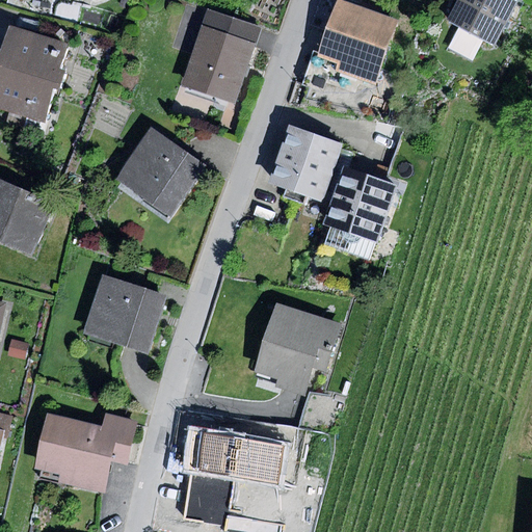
[(399,20),(341,0),(337,0),(318,57),(333,62),(339,64),(337,72),(376,85),(399,20)]
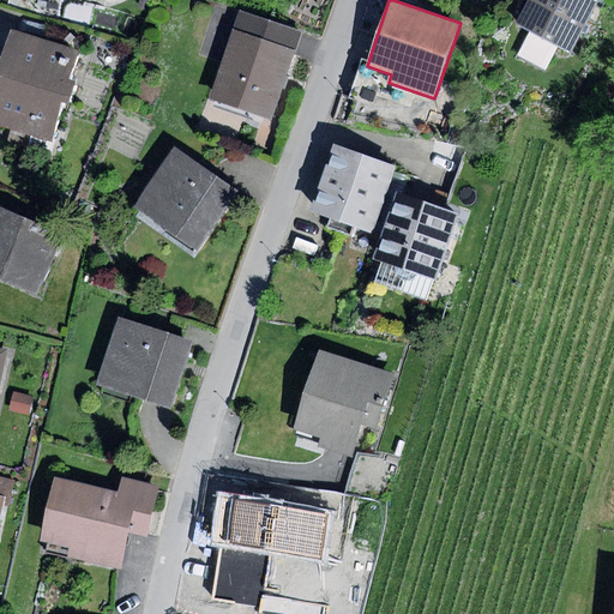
[(596,0),(529,0),(530,0),(517,24),(571,53),(593,13),(599,1),(596,0)]
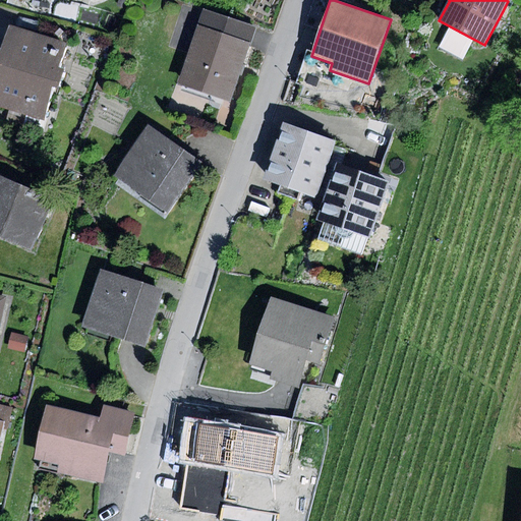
[(506,0),(508,1),(503,11),(508,14),(515,0),(506,0)]
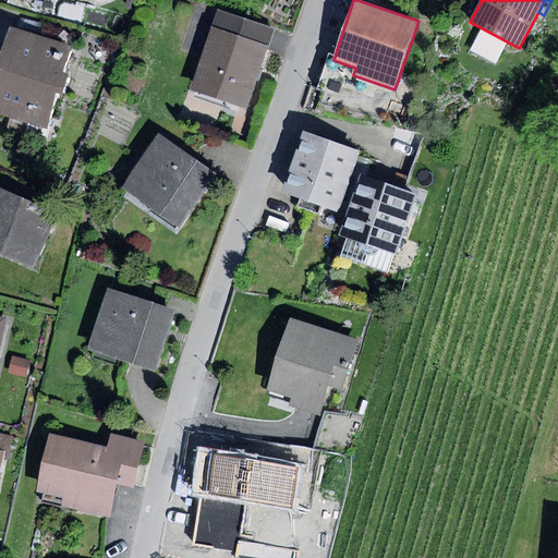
[(213,27),(218,10),(196,3),(181,50),(203,57),(213,27)]
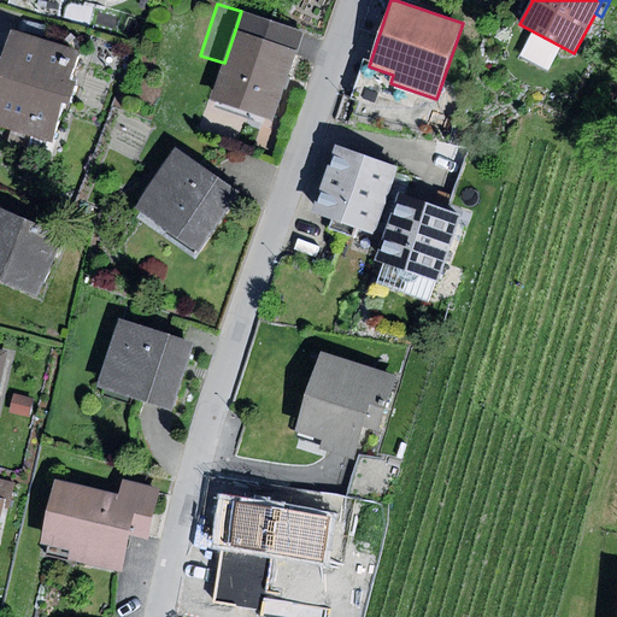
[(241,11),(235,30),(297,51),(304,33),(241,11)]
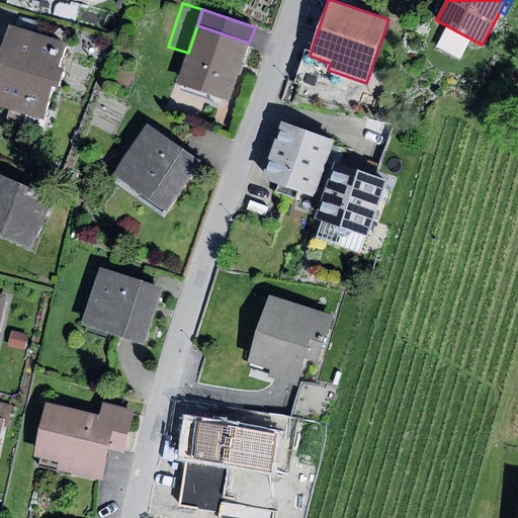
[(249,42),(197,25),(188,53),(177,84),(229,101),(249,42)]
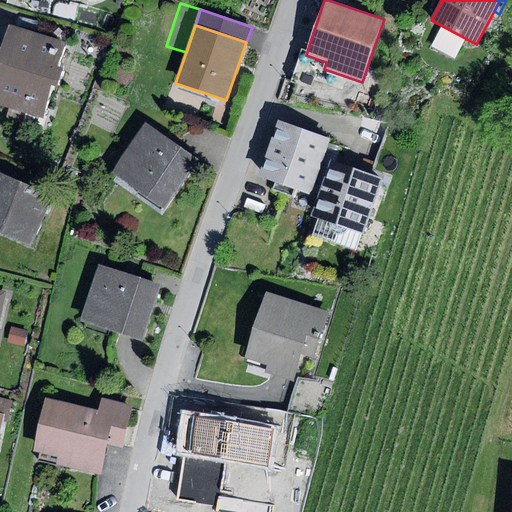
[(66,43),(9,26),(0,54),(0,105),(43,118),(52,86),(58,88),(63,68),(59,67),(66,43)]
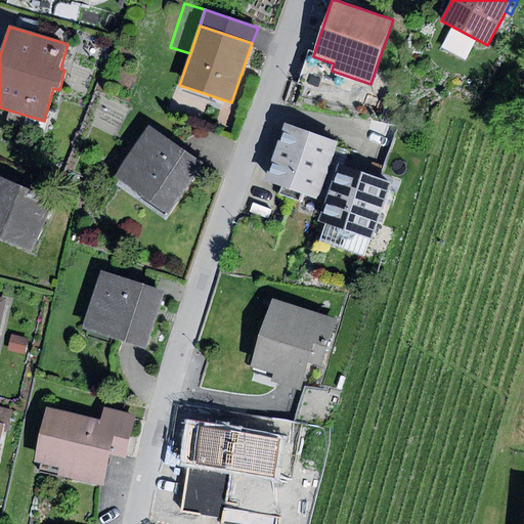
[(328,61),(313,56),(308,54),(298,84),(317,90),(328,61)]
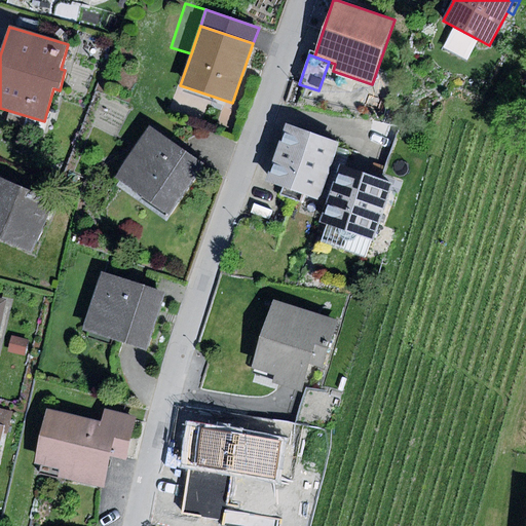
[(287,124),(268,181),(284,186),(280,195),(302,201),(304,194),(321,199),(340,142),(287,124)]
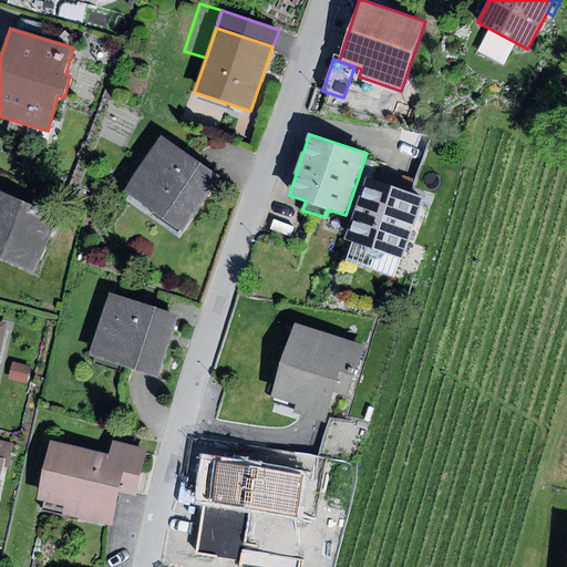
[(163,137),(124,192),(183,233),(222,177),(163,137)]
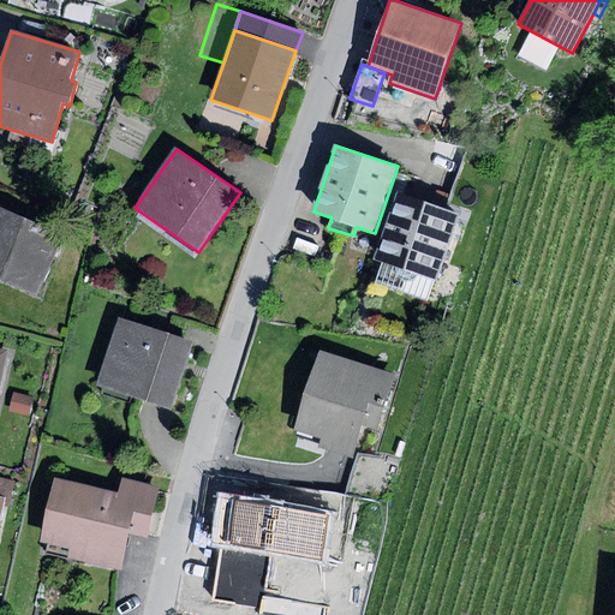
[(400,195),(377,261),(396,267),(396,270),(398,274),(400,278),(404,280),(408,281),(413,281),(416,279),(418,275),(436,281),(459,215),(400,195)]
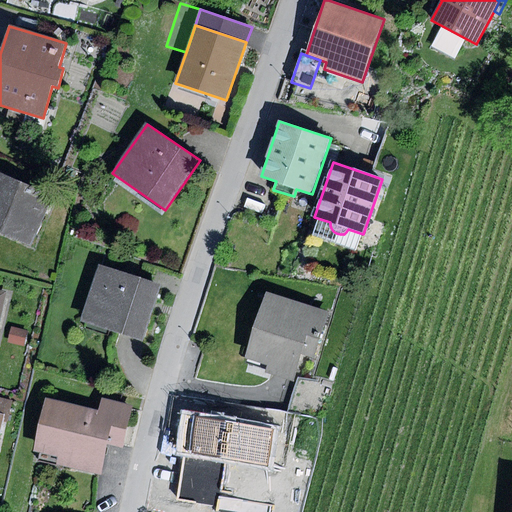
[(0,172),(0,231),(32,245),(53,196),(0,172)]
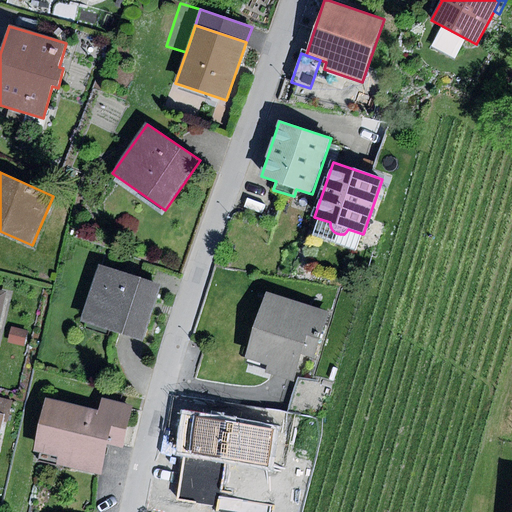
[(262,188),(253,215),(273,221),(281,195),(262,188)]
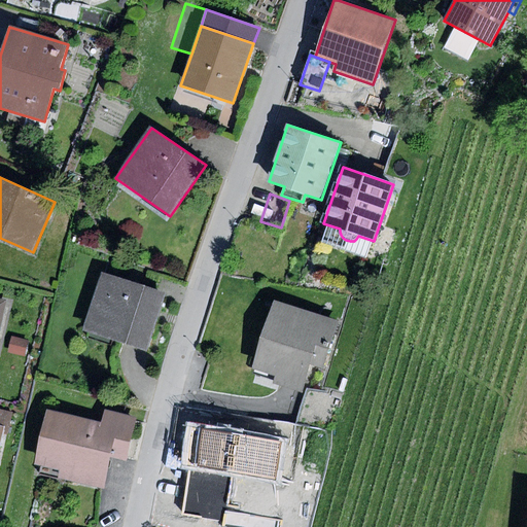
[(166,293),(103,274),(84,330),(147,351),(166,293)]
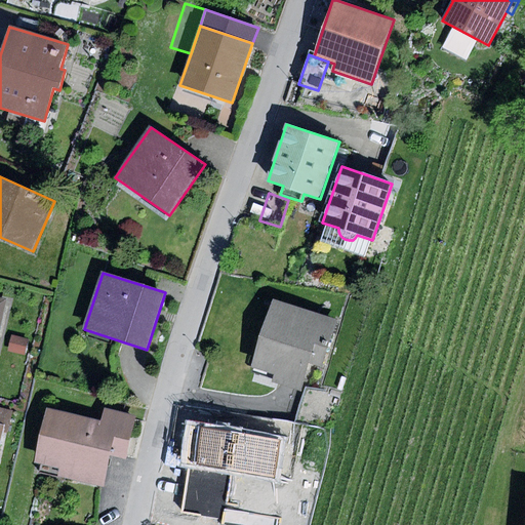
[(339,320),(274,299),(252,367),(275,374),(273,381),(304,391),(312,365),(323,369),(339,320)]
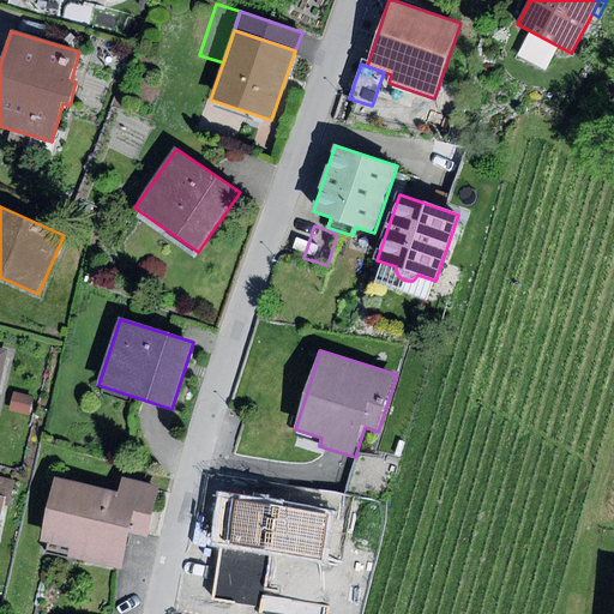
[(13,392),(10,411),(29,416),(34,397),(13,392)]
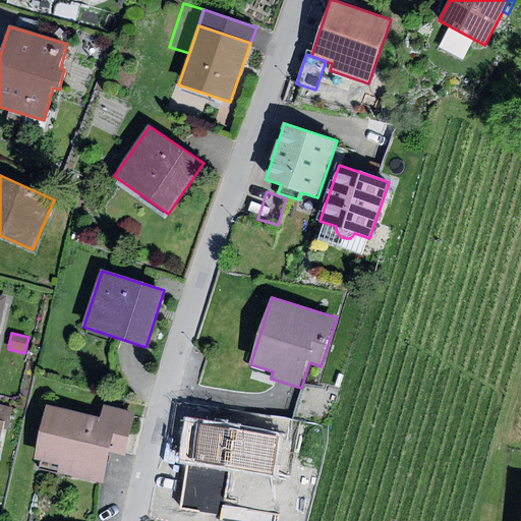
[(304,386),(294,419),(323,424),(335,391),(304,386)]
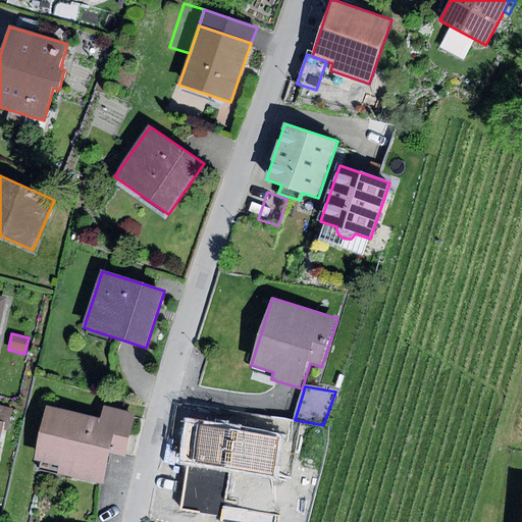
[(99,418),(47,406),(35,459),(59,465),(58,473),(102,483),(109,453),(125,457),(136,413),(102,406),(99,418)]
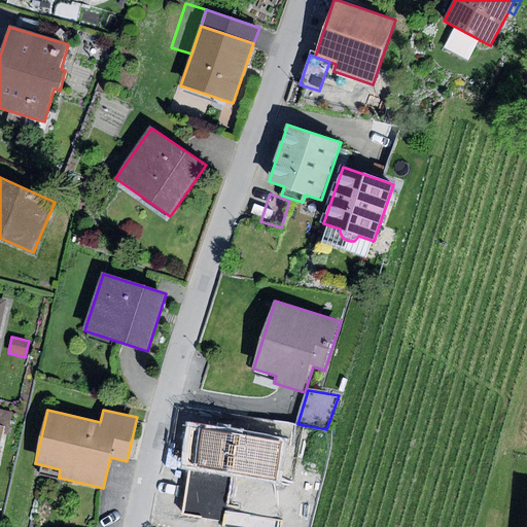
[(222,454),(226,434),(202,430),(201,450),(222,454)]
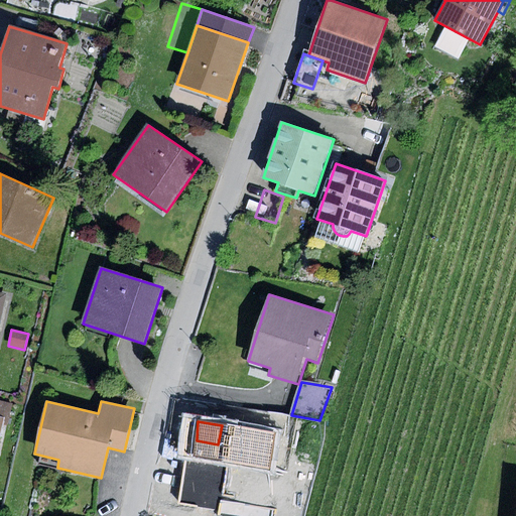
[(278,431),(222,422),(222,425),(218,444),(212,484),(267,493),(278,431)]
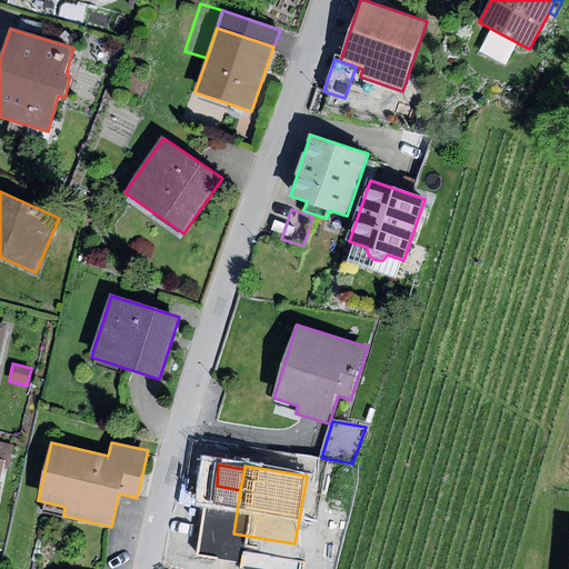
[(315,518),(308,545),(326,549),(332,521),(315,518)]
